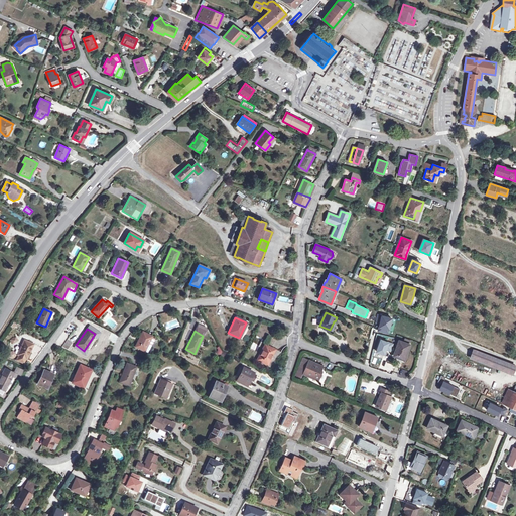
[(151,337),(142,332),(134,347),(144,352),(148,344),(151,338),(151,337)]
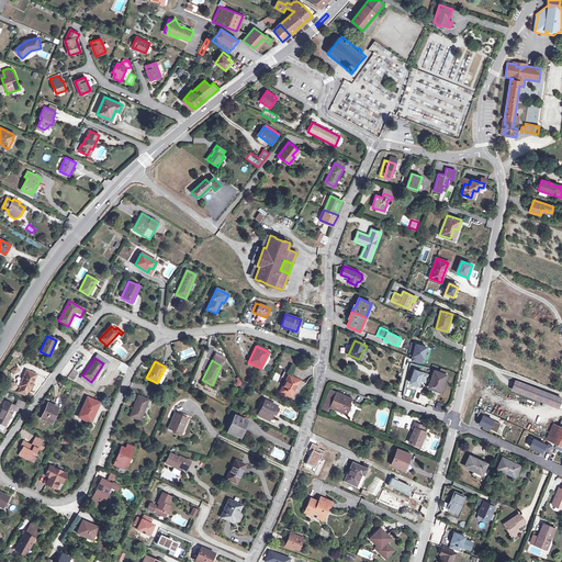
[(72,369),(67,378),(72,381),(78,373),(72,369)]
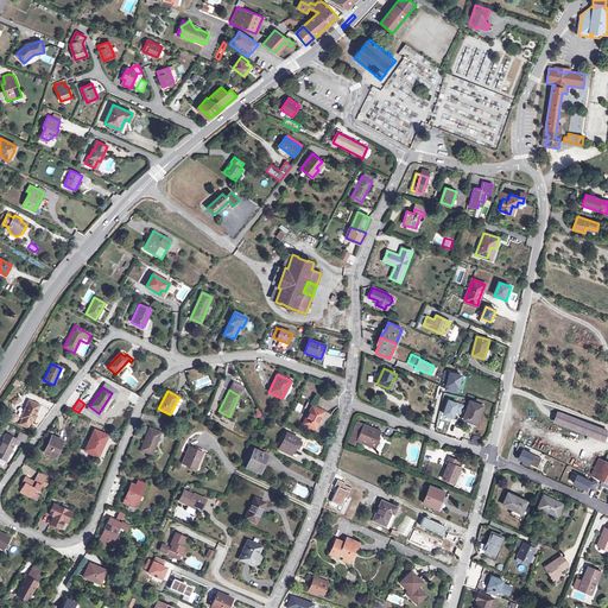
[(39,405),(29,400),(20,418),(31,423),(39,405)]
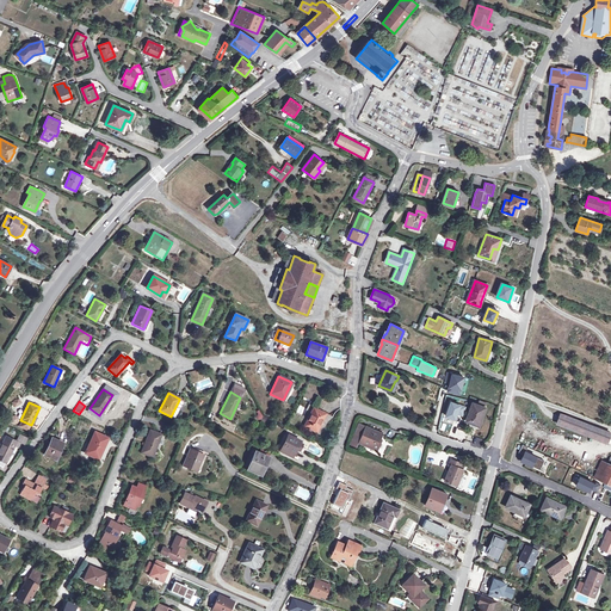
[(473,403),(467,421),(479,426),(485,408),(479,406),(473,403)]
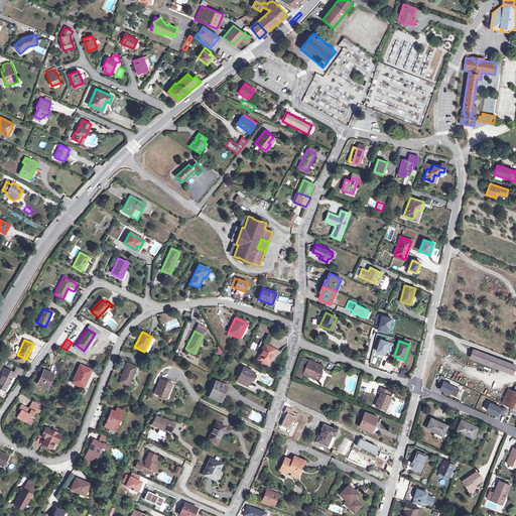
[(275,350),(264,344),(256,360),(266,365),(275,350)]
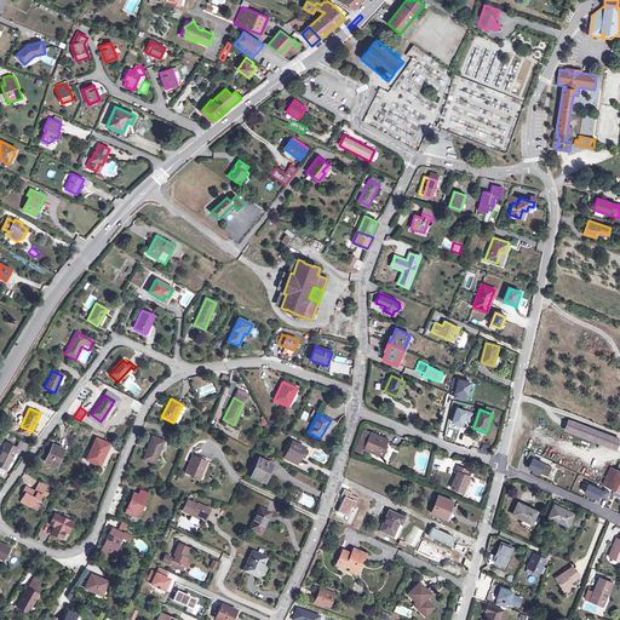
[(606,446),(615,449),(619,440),(568,420),(564,430),(606,446)]
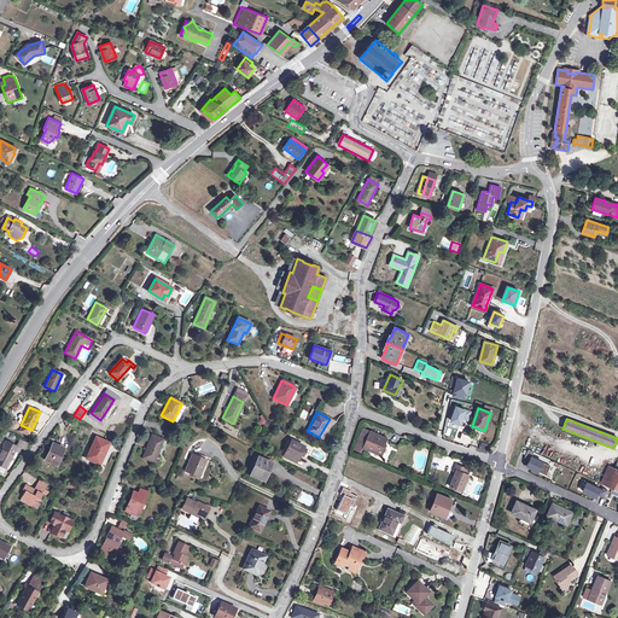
[(386,439),(363,429),(356,444),(382,455),(385,448),(383,447),(386,439)]
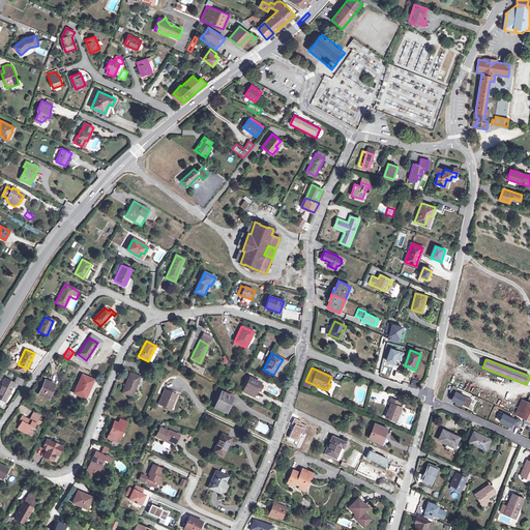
[(139,377),(129,374),(122,392),(131,396),(138,381),(137,381),(139,377)]
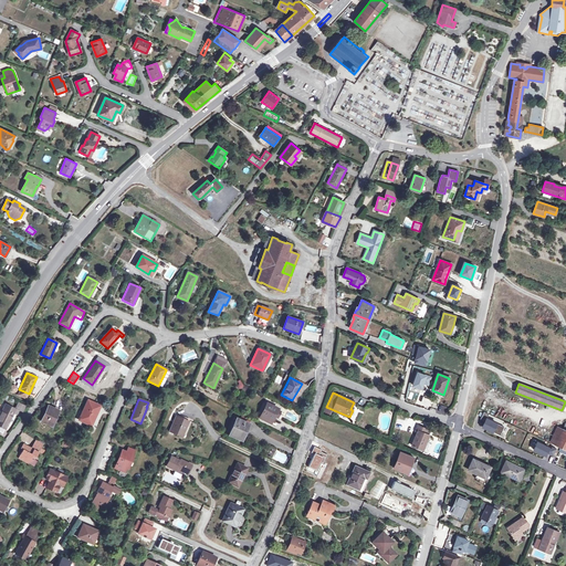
[(100,406),(87,400),(79,420),(88,425),(93,416),(95,417),(100,406)]
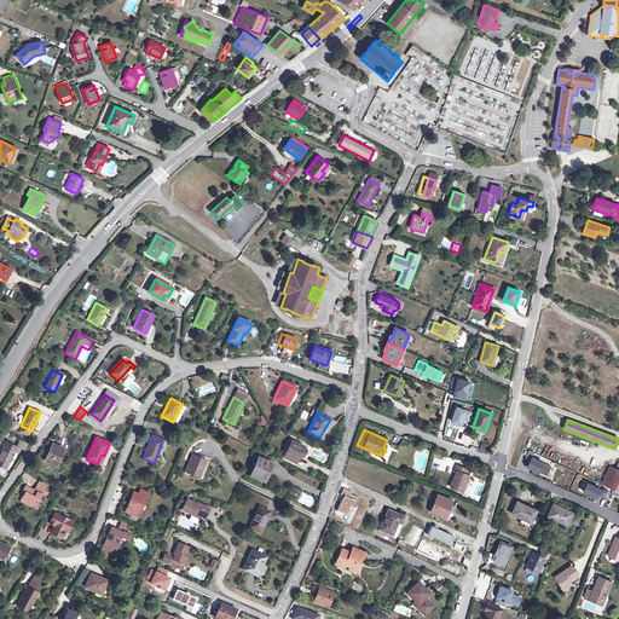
[(17,447),(25,451),(28,444),(19,440),(17,447)]
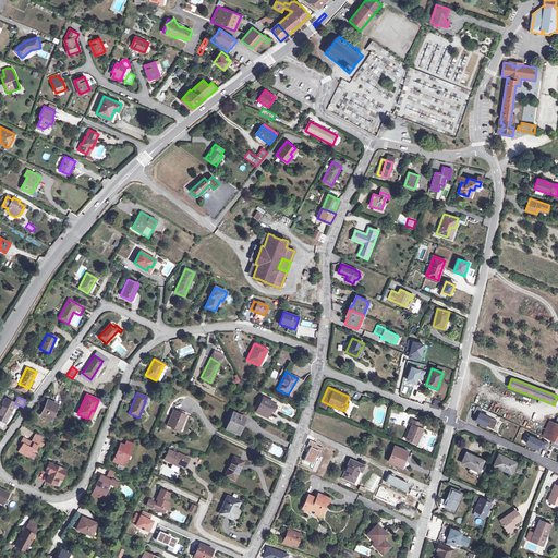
[(14,403),(5,399),(0,409),(0,425),(1,426),(3,423),(4,423),(14,403)]
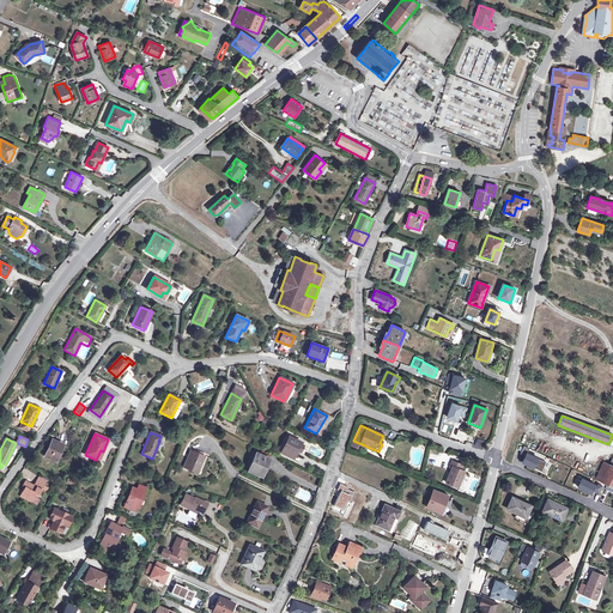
[(299,443),(289,438),(289,439),(286,444),(284,444),(280,453),(295,460),(295,457),(293,456),(296,450),(299,444),(299,443)]
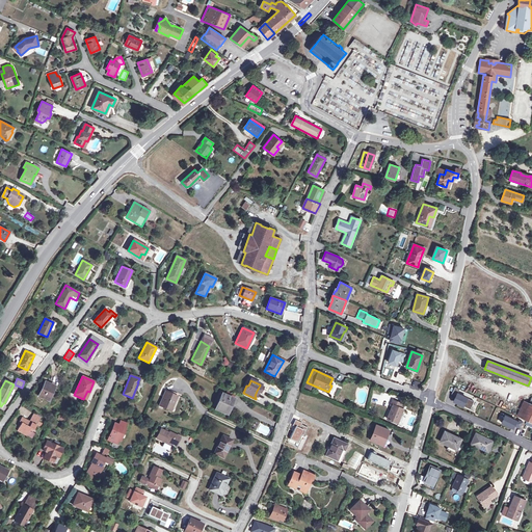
[(54,386),(45,381),(38,396),(48,400),(54,386)]
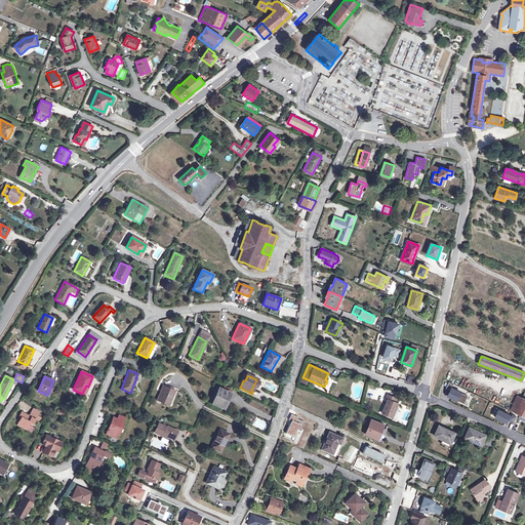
[(453,385),(449,382),(446,390),(450,392),(449,396),(463,403),(467,396),(451,389),(453,385)]
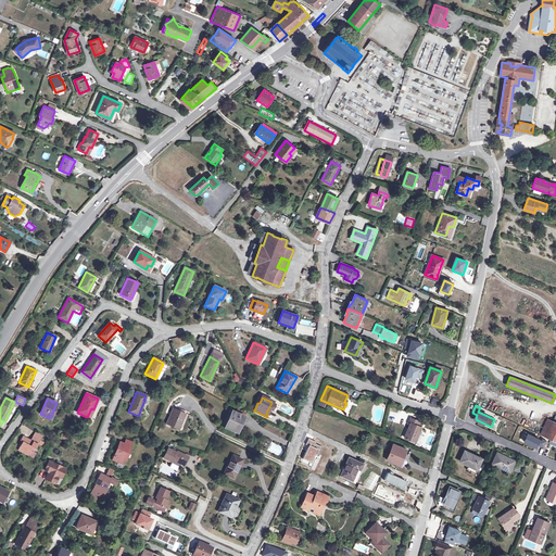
[(186,414),(173,408),(166,424),(177,429),(180,421),(181,421),(186,414)]
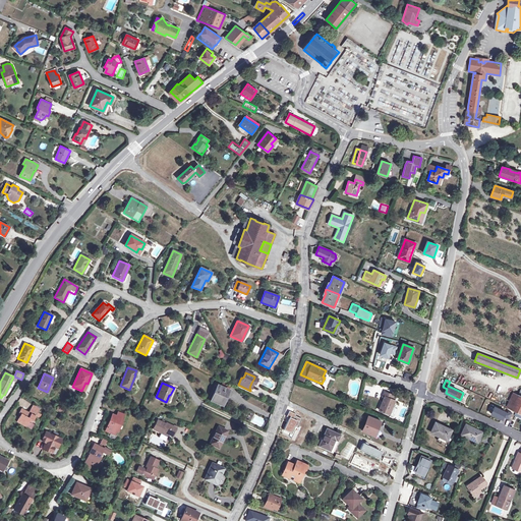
[(228,391),(217,386),(210,401),(222,406),(228,391)]
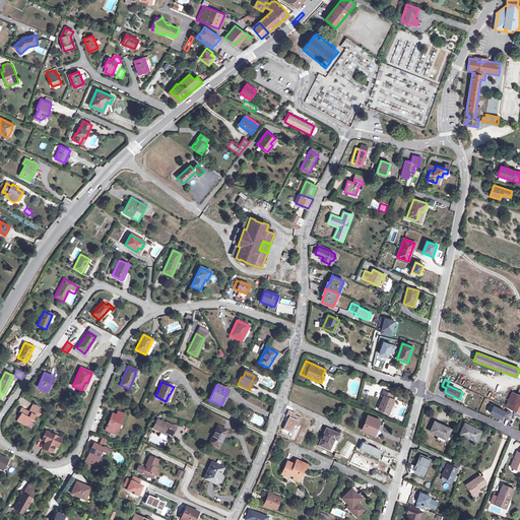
[(395,396),(383,391),(381,396),(383,397),(378,409),(388,413),(390,406),(395,396)]
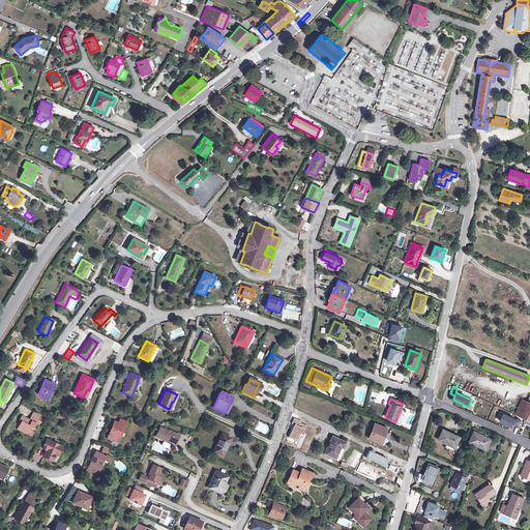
[(522,401),(514,414),(520,417),(526,403),(522,401)]
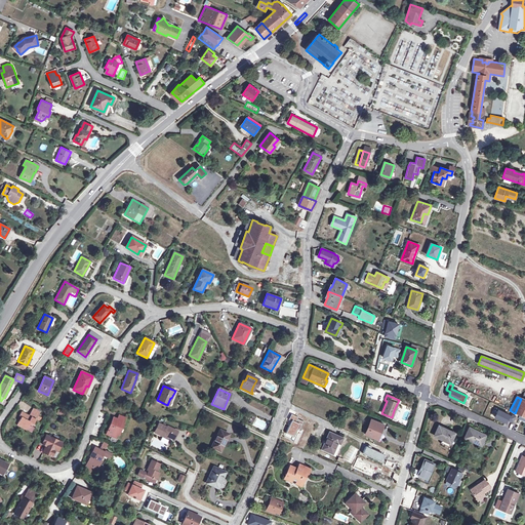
[(524,400),(521,399),(515,413),(524,417),(524,400)]
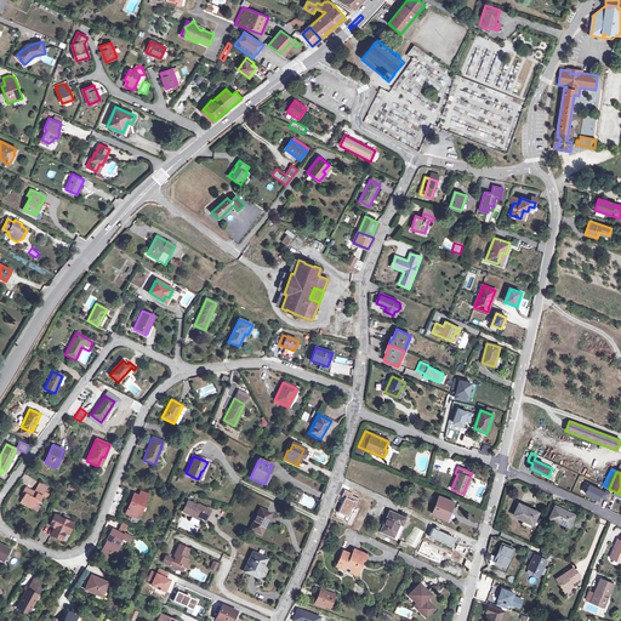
[(45,491),(47,486),(39,482),(34,491),(26,486),(22,491),(24,493),(22,499),(30,503),(30,502),(34,503),(35,502),(38,499),(40,500),(43,496),(46,499),(49,494),(45,491)]
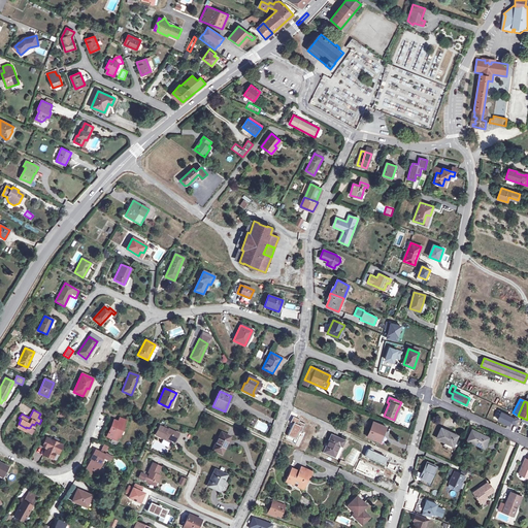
[(514,419),(502,414),(498,421),(509,426),(512,422),(516,425),(519,419),(514,417),(514,419)]
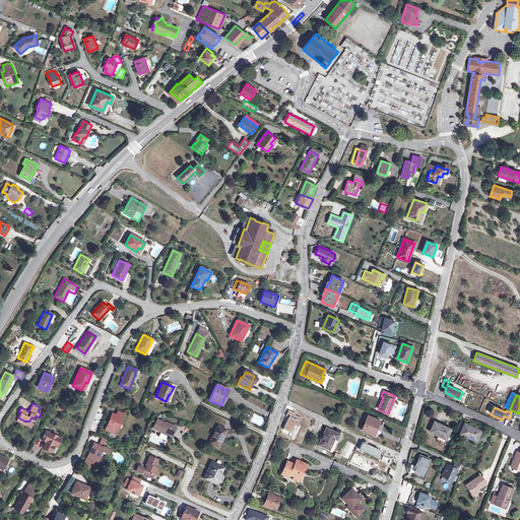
[(122,417),(124,413),(117,410),(116,414),(112,413),(105,430),(114,434),(115,431),(121,416),(122,417)]
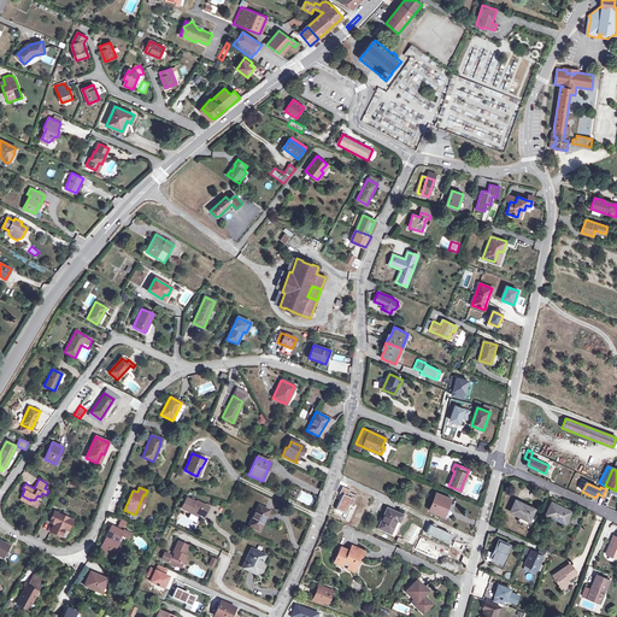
[(451,499),(436,493),(429,510),(442,516),(446,507),(447,507),(451,499)]
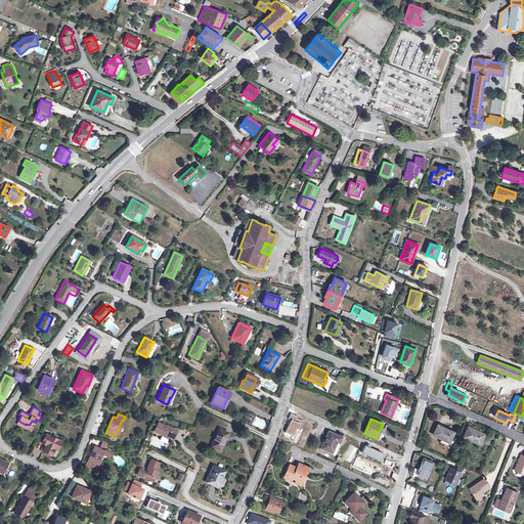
[(34,427),(30,424),(29,425),(26,424),(26,425),(18,421),(16,424),(31,432),(34,427)]
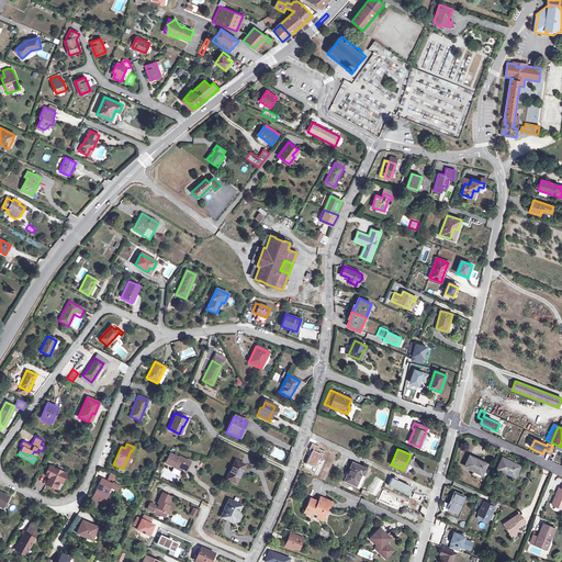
[(178,457),(169,453),(165,462),(173,467),(176,468),(177,464),(179,465),(178,467),(181,468),(184,470),(189,461),(179,457),(178,457)]
